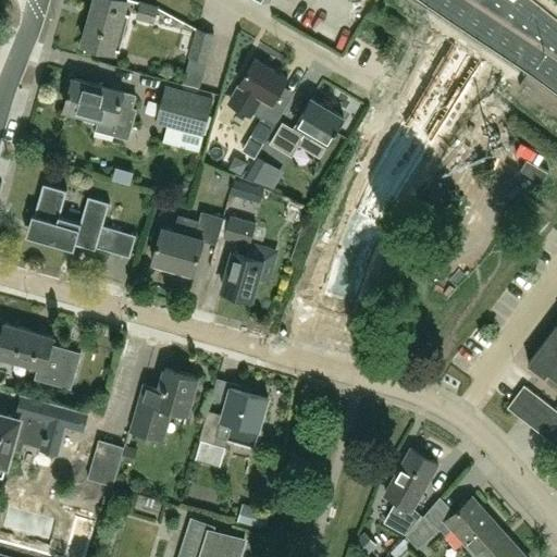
[(119,49),(130,13),(124,12),(127,0),(95,0),(83,42),(113,51),(113,48),(119,49)]
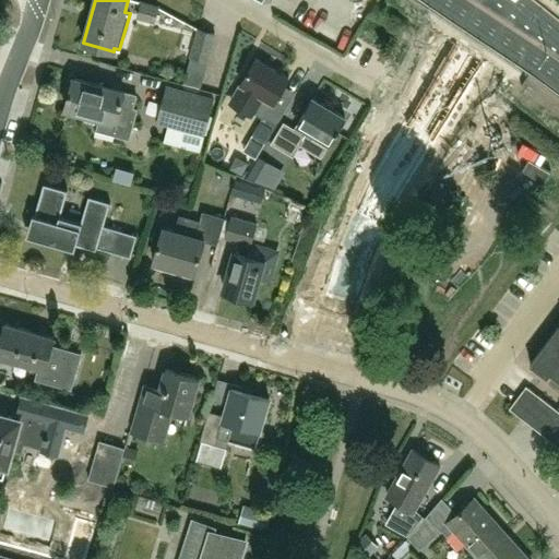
[(158,8),(141,2),(138,16),(154,22),(158,8)]
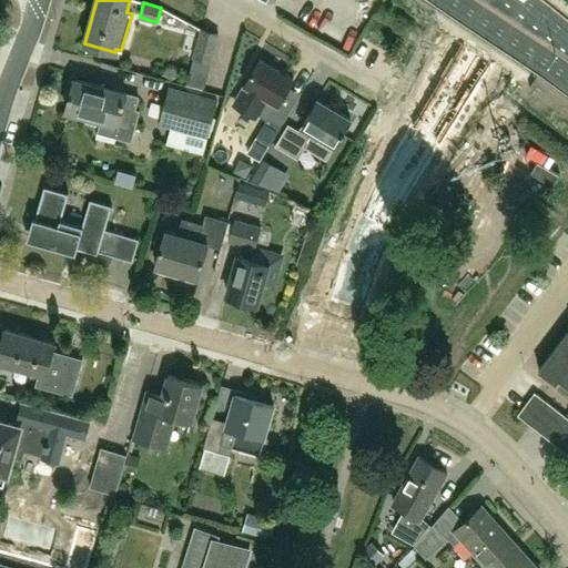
[(318,28),(343,42),(350,32),(325,17),(318,28)]
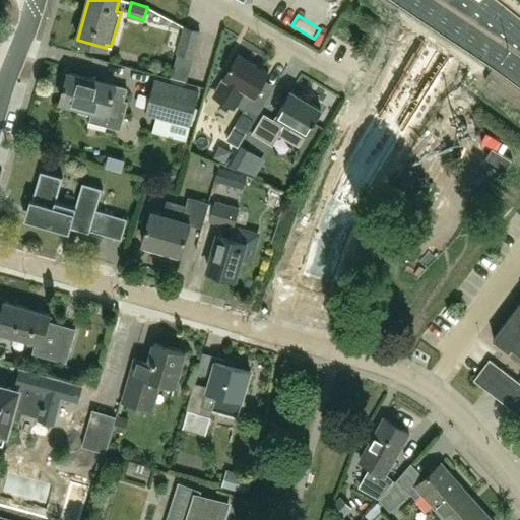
[(184,25),(177,54),(194,59),(202,30),(184,25)]
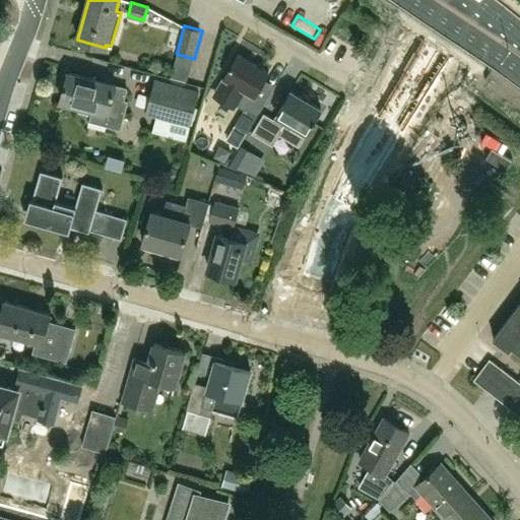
[(253,96),(267,73),(237,55),(222,78),(223,79),(214,93),(216,98),(230,106),(235,105),(242,110),(233,125),(245,132),(257,111),(247,105),(252,96),(253,96)]
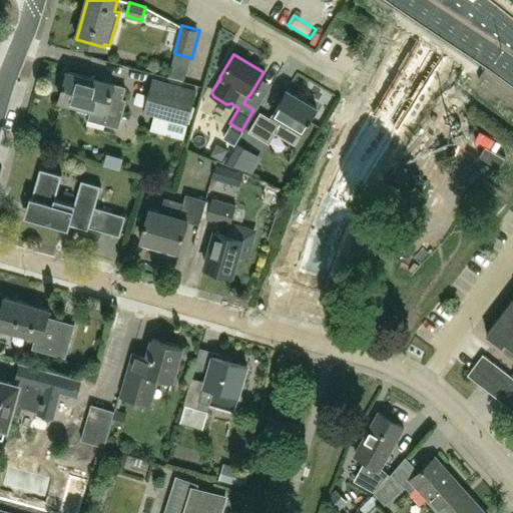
[(89,112),(91,108),(105,112),(102,122),(118,127),(125,100),(121,99),(125,87),(67,70),(59,99),(77,104),(76,108),(89,112)]
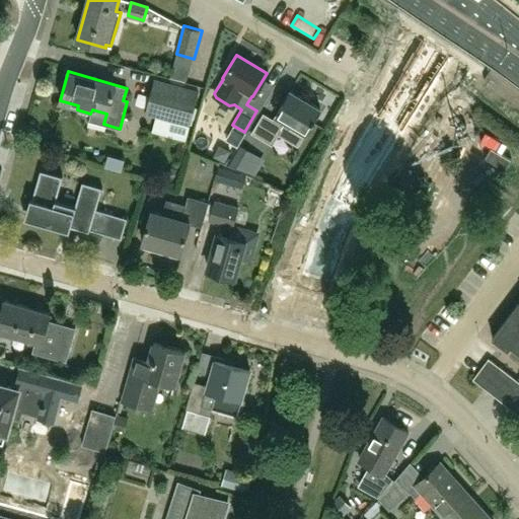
[(197,90),(154,78),(145,112),(189,124),(197,90)]
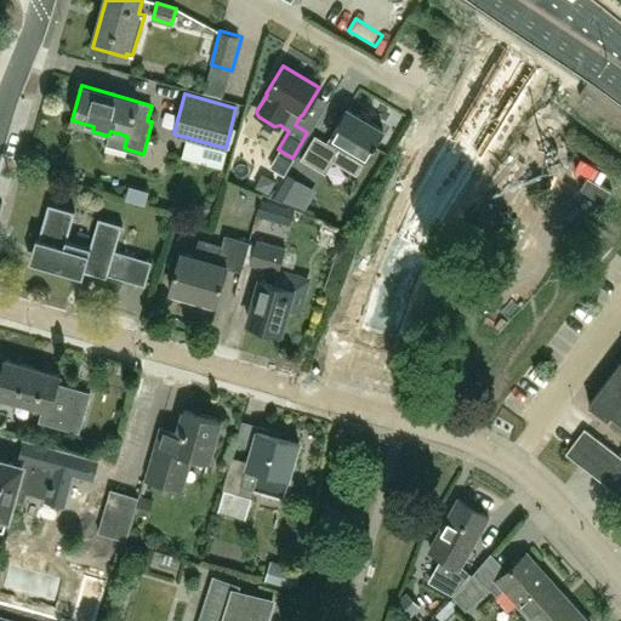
[(355,175),(382,131),(346,108),(325,142),(315,136),(301,159),(324,172),(331,160),(355,175)]
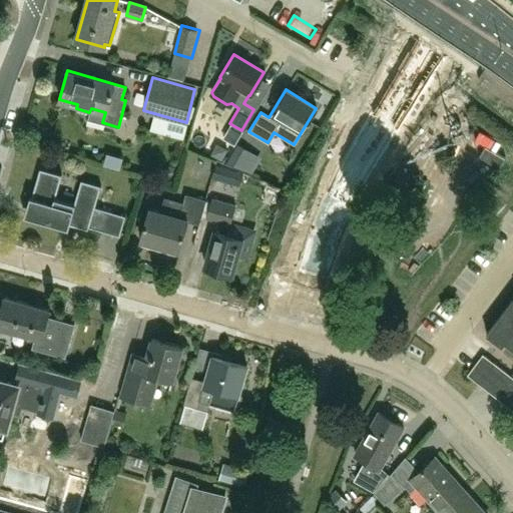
[(236,156),(253,168),(268,147),(251,135),(236,156)]
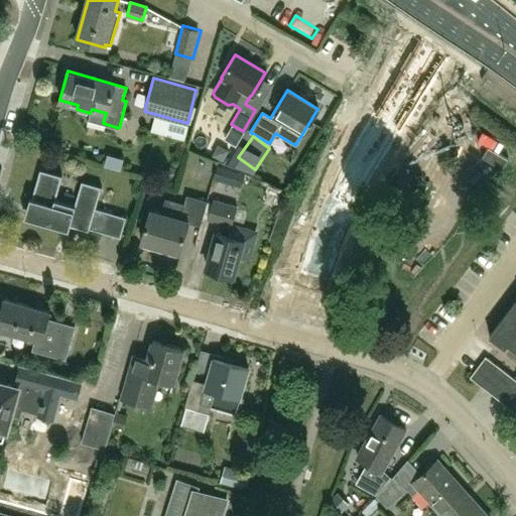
[(107,235),(112,215),(95,210),(101,188),(81,182),(74,207),(54,201),(61,177),(39,170),(25,218),(61,228),(62,226),(88,233),(89,230),(107,235)]
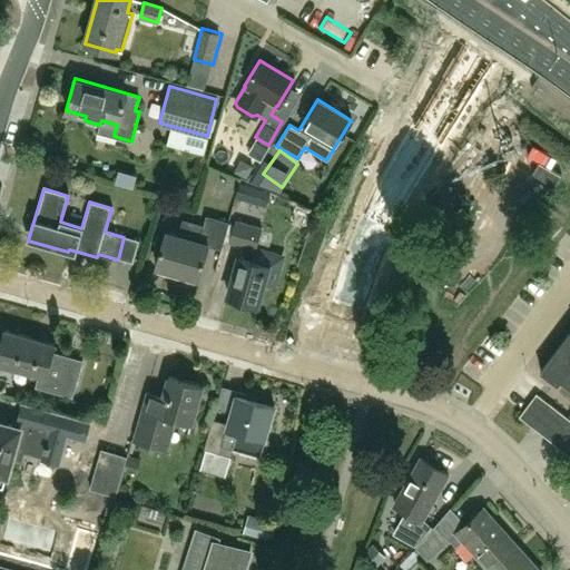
[(195,284),(196,279),(198,279),(207,245),(220,249),(228,224),(206,218),(198,243),(165,233),(155,267),(157,267),(155,273),(195,284)]
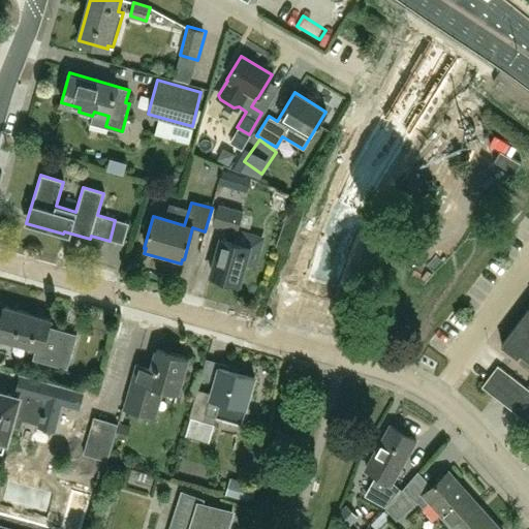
[(255,239),(252,236),(236,231),(241,214),(218,207),(213,226),(223,229),(210,276),(238,284),(243,262),(254,266),(258,253),(259,249),(259,245),(257,242),(255,239)]
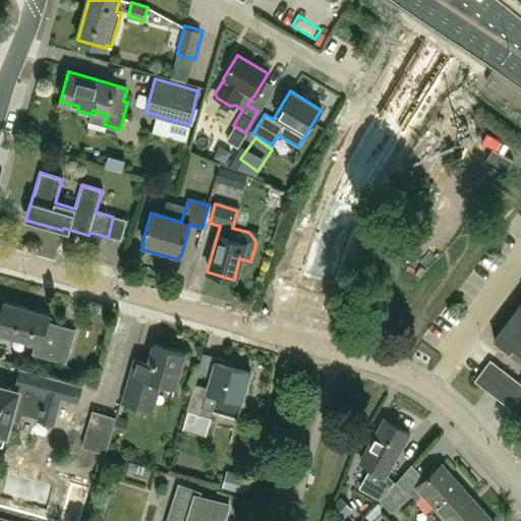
[(0,317),(0,331),(37,342),(34,352),(66,362),(75,329),(48,322),(51,313),(5,300),(0,317)]
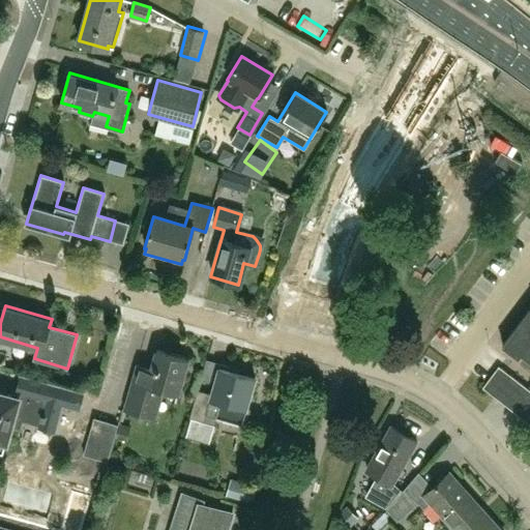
[(529,307),(502,345),(516,355),(519,352),(529,359),(529,307)]
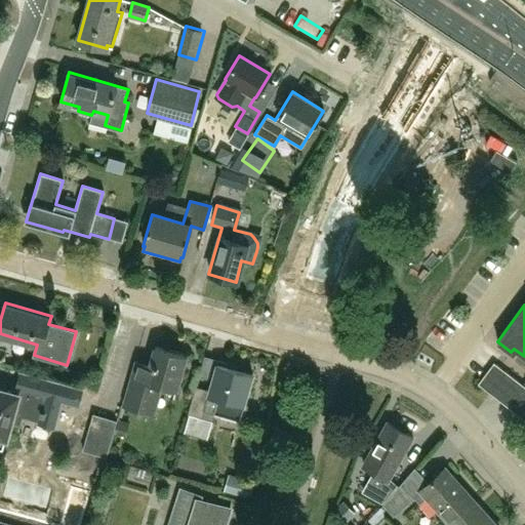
[(136,361),(125,406),(145,411),(150,392),(160,394),(163,385),(178,389),(187,355),(156,348),(152,365),(136,361)]
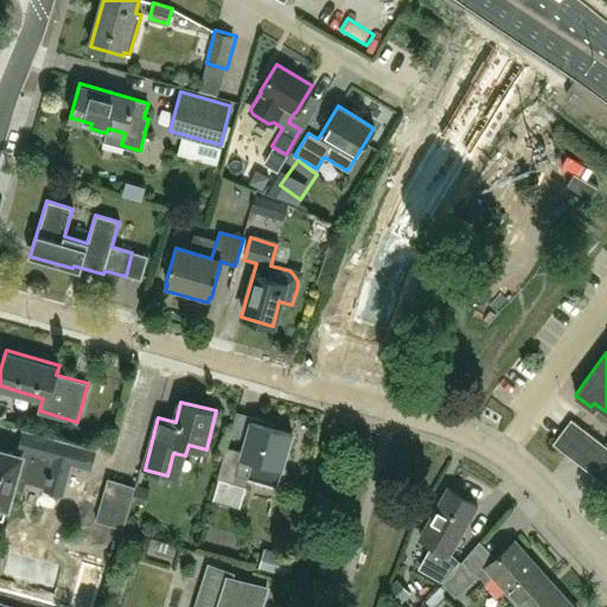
[(563,453),(582,428),(570,420),(553,443),(563,453)]
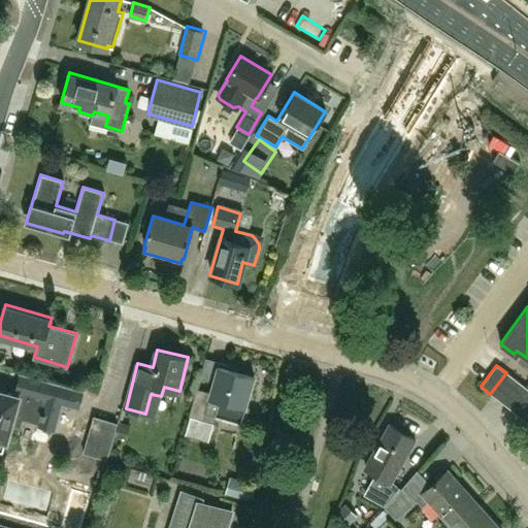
[(203,421),(205,411),(245,424),(250,408),(246,406),(255,376),(219,366),(211,393),(197,389),(189,417),(203,421)]
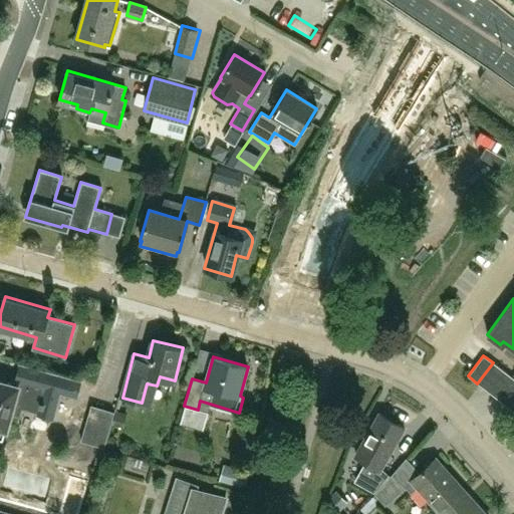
[(477,383),(487,391),(502,369),(493,362),(477,383)]
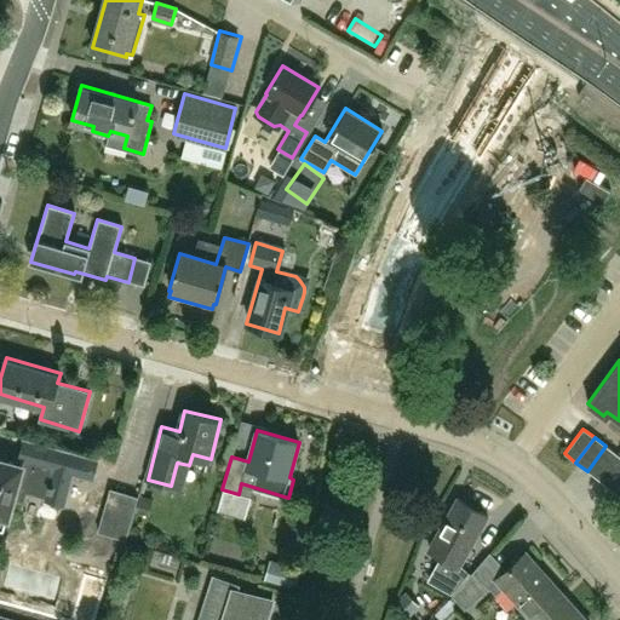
[(9,517),(15,499),(16,493),(26,495),(27,491),(50,497),(55,478),(72,483),(75,474),(93,480),(99,460),(27,440),(22,459),(23,459),(22,465),(0,458),(0,527),(4,529),(7,516),(9,517)]
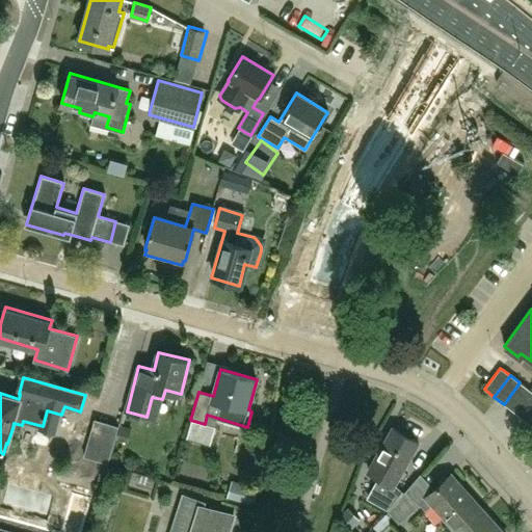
[(530,391),(520,382),(504,404),(513,411),(530,391)]
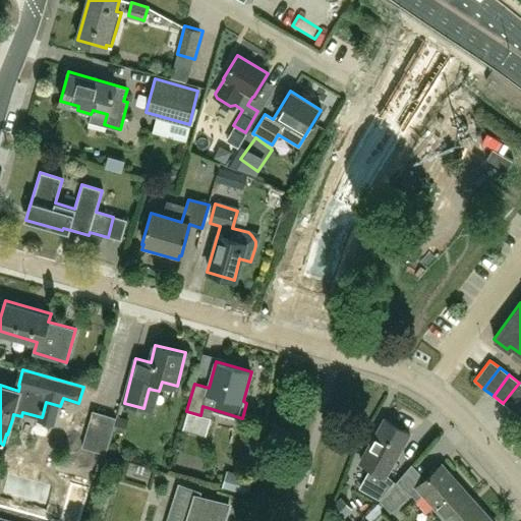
[(503,403),(513,410),(520,399),(520,384),(519,383),(503,403)]
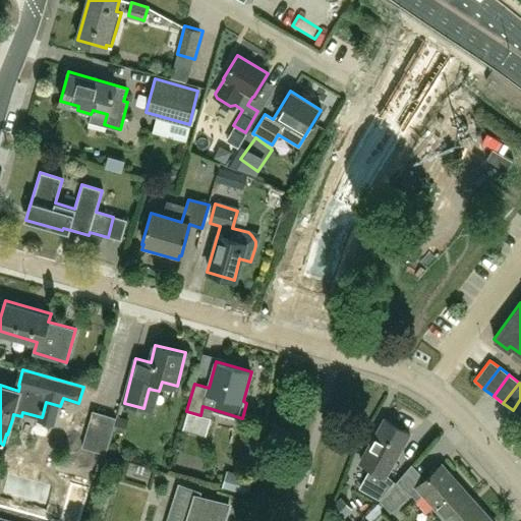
[(109,443),(116,417),(93,410),(85,436),(109,443)]
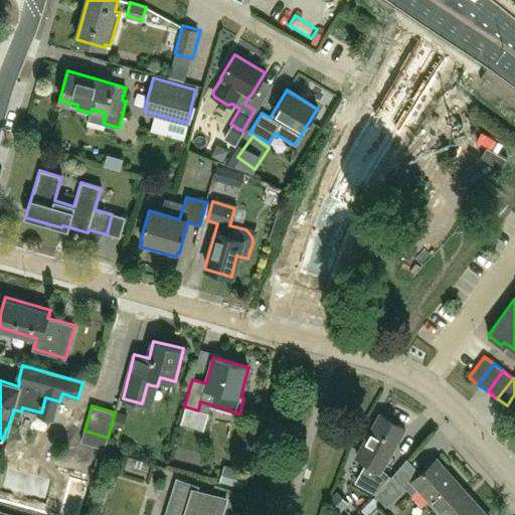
[(128,412),(119,410),(116,424),(124,427),(128,412)]
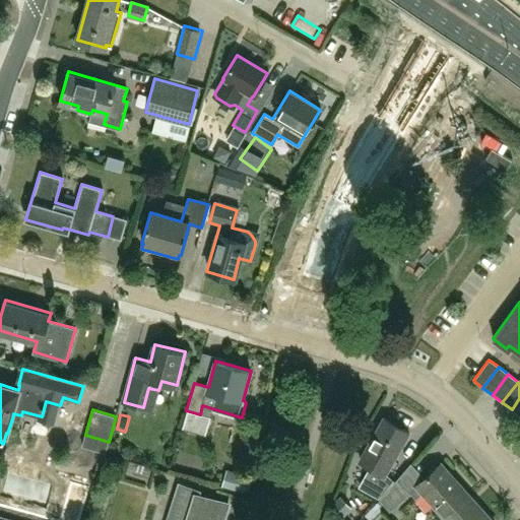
[(386,474),(408,433),(384,418),(360,461),(372,468),(361,488),(378,498),(392,480),(386,474)]
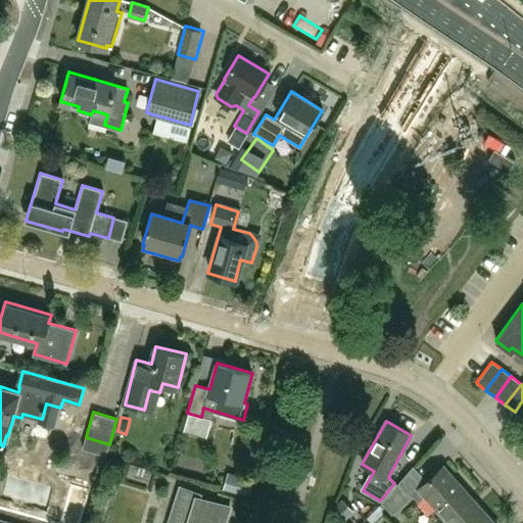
[(418,488),(445,520),(470,497),(442,467),(418,488)]
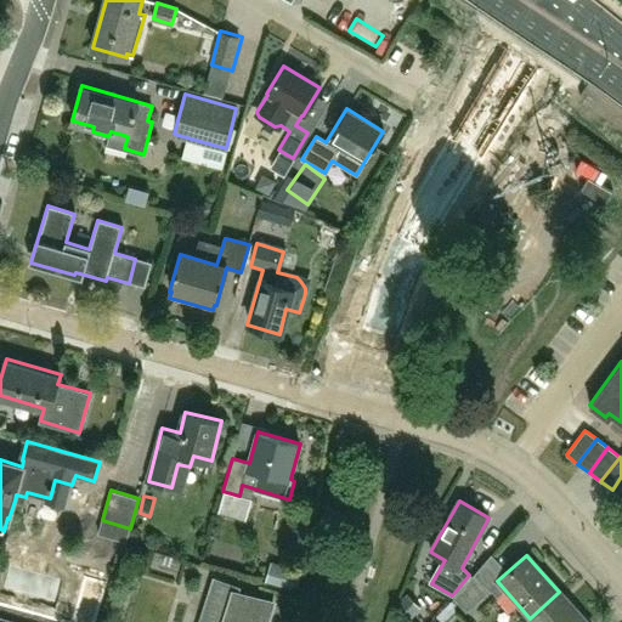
[(267,581),(295,589),(300,570),(272,563),(267,581)]
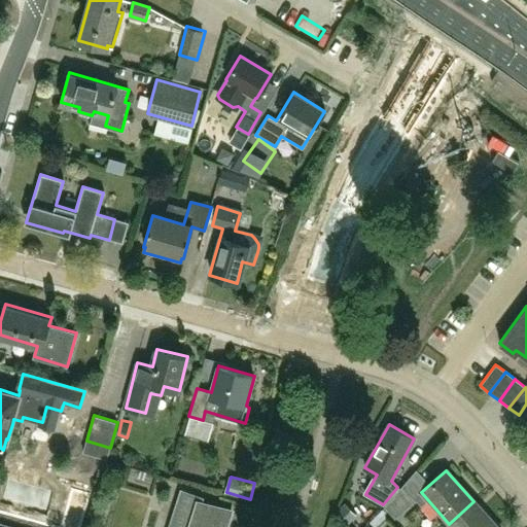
[(402,486),(384,506),(395,518),(416,500),(402,486)]
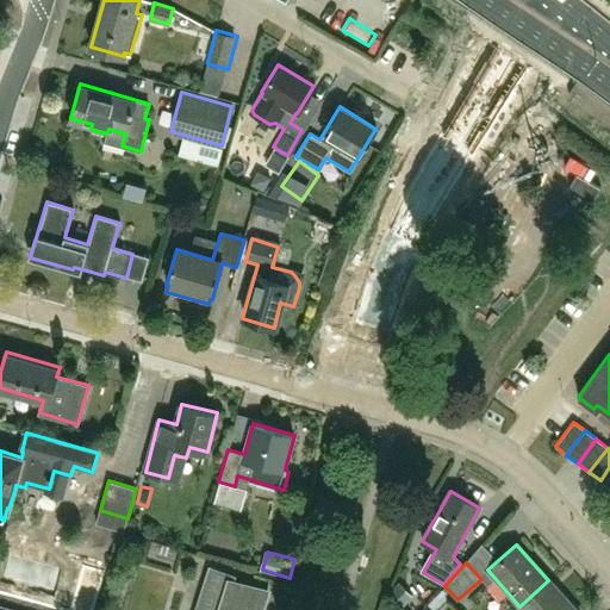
[(260,609),(266,592),(267,592),(267,591),(232,579),(234,576),(212,568),(211,570),(212,571),(199,609),(260,609)]
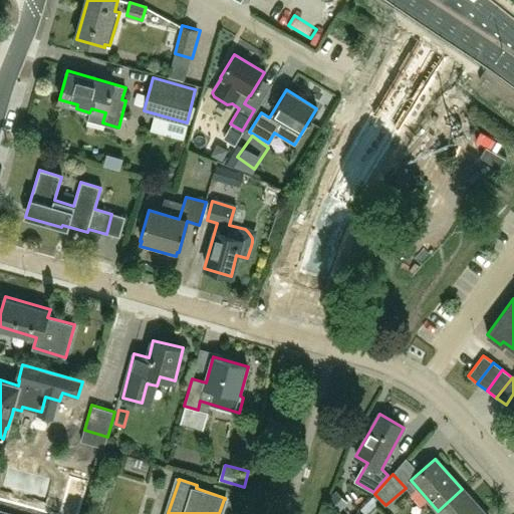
[(484,513),(462,489),(438,511),(441,513),(484,513)]
